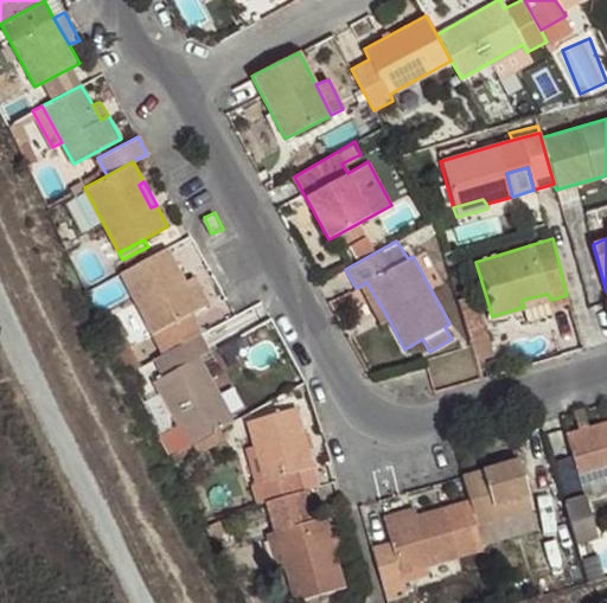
[(185,280),(167,247),(120,273),(163,353),(200,333),(202,332),(191,312),(199,308),(185,280)]
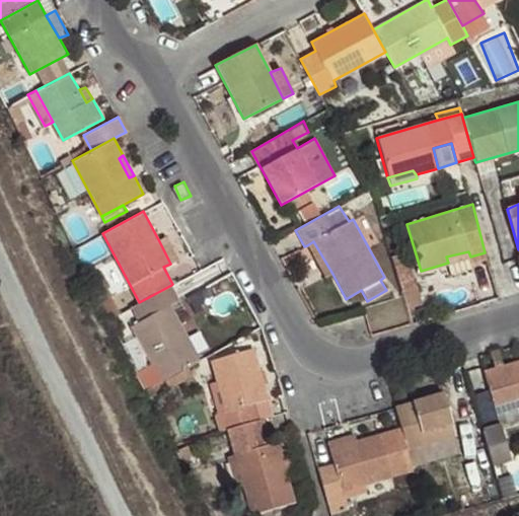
[(166,235),(158,239),(170,264),(179,259),(166,235)]
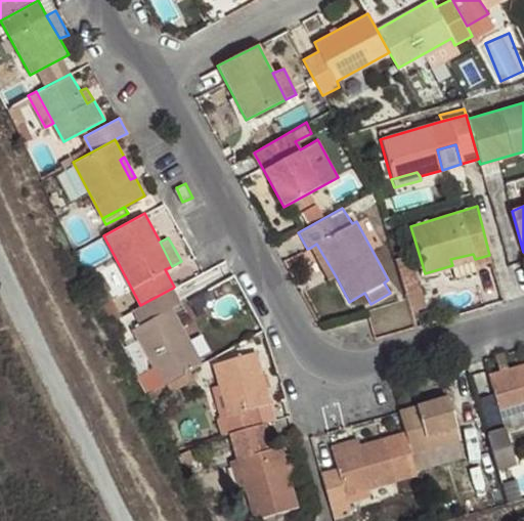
[(329,280),(336,276),(316,244),(310,248),(329,280)]
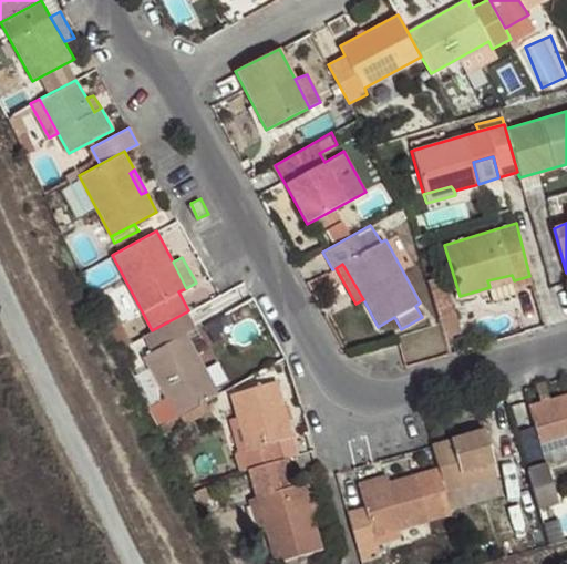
[(440,275),(426,279),(432,297),(444,291),(440,275)]
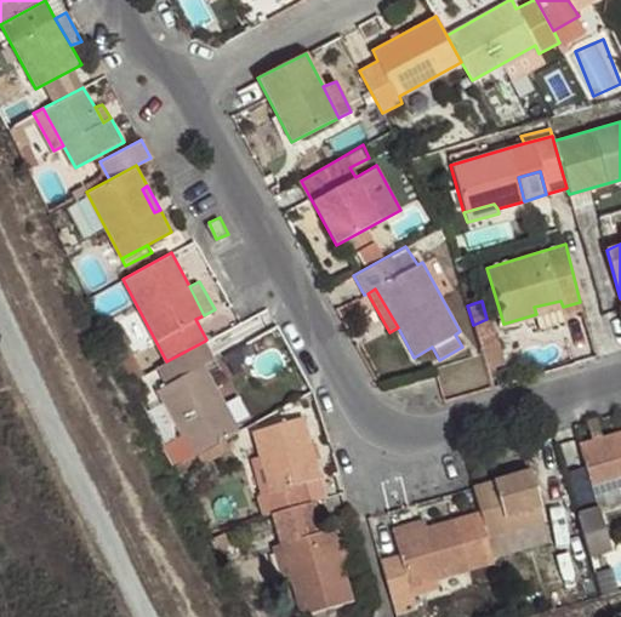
[(534,307),(536,314),(563,307),(560,301),(534,307)]
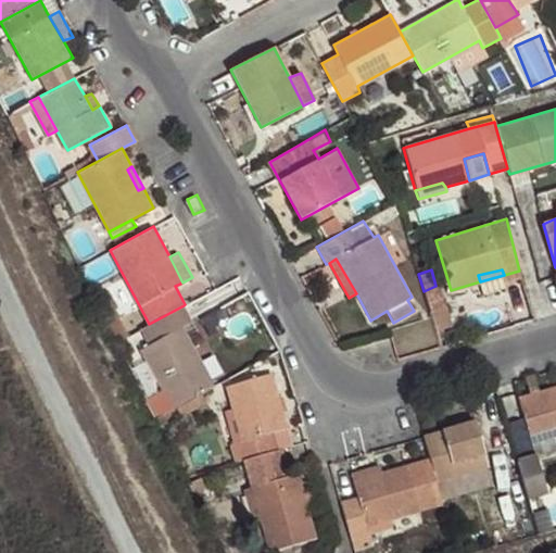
[(424,291),(430,313),(447,306),(442,284),(436,286),(424,291)]
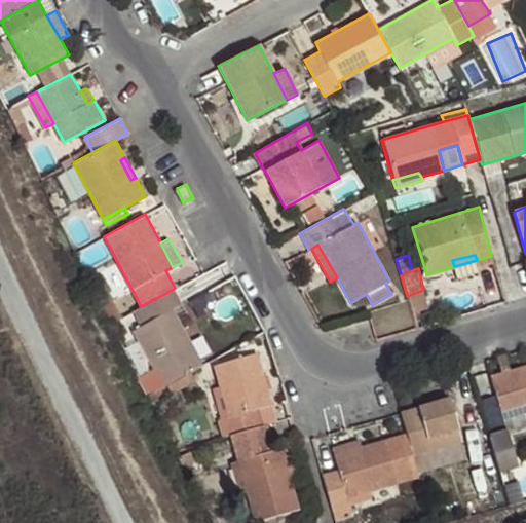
[(141,306),(136,309),(143,324),(134,329),(149,356),(164,384),(168,382),(202,364),(182,327),(173,308),(182,303),(174,289),(141,306)]
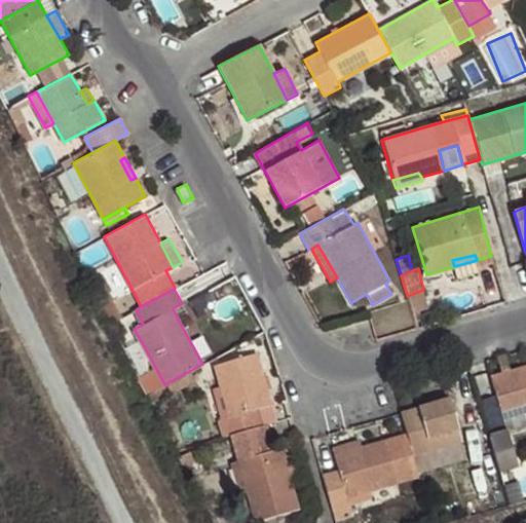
[(119,318),(112,322),(119,336),(126,332),(119,318)]
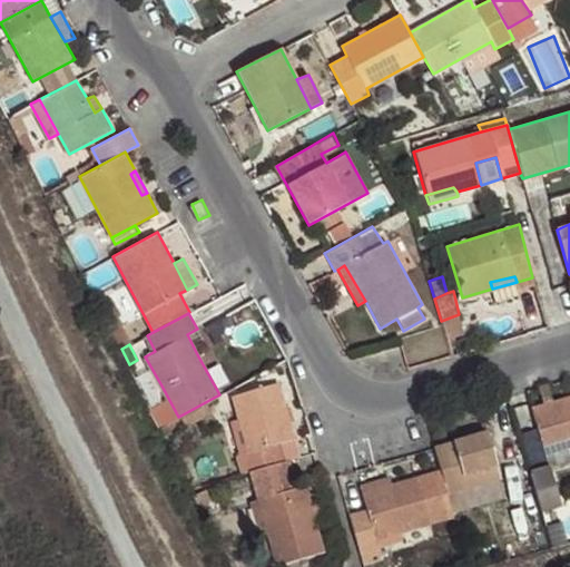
[(219,394),(226,391),(204,350),(197,354),(219,394)]
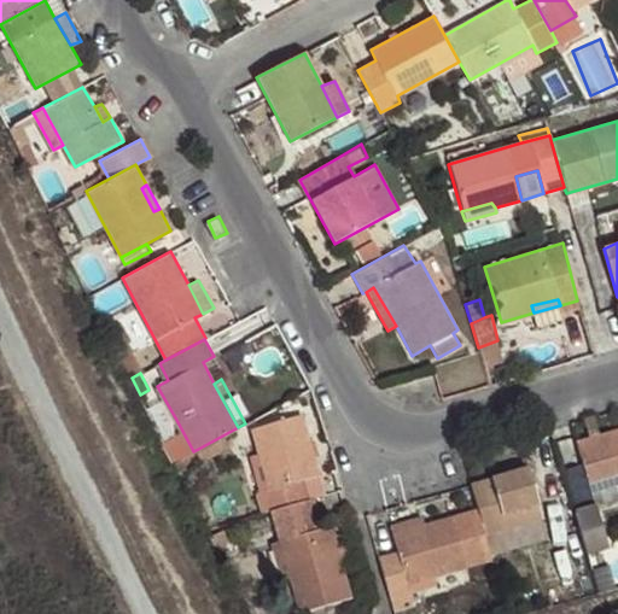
[(272,508),(314,496),(308,477),(318,474),(302,414),(251,427),(258,451),(268,487),(258,491),(256,491),(262,510),(272,508)]
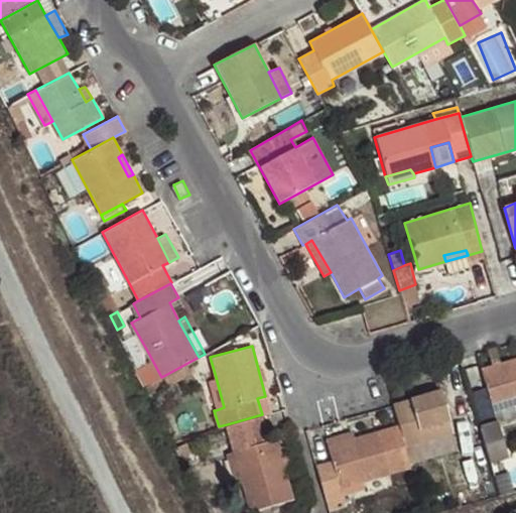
[(501,362),(497,348),(487,351),(491,364),(501,362)]
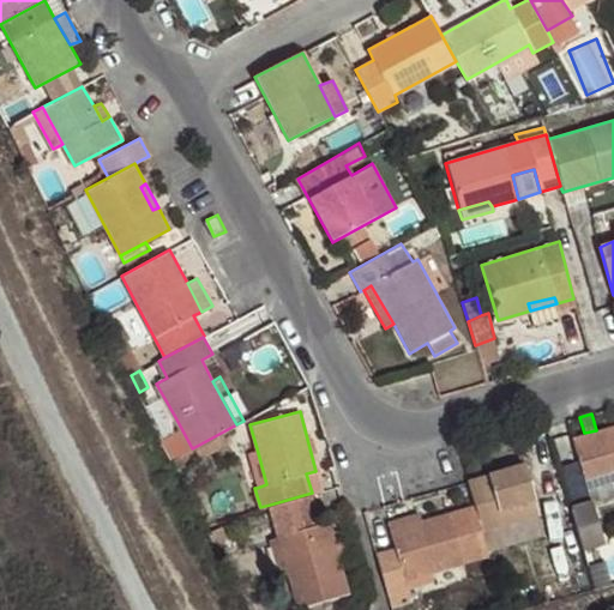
[(174,415),(156,427),(172,459),(192,448),(174,415)]
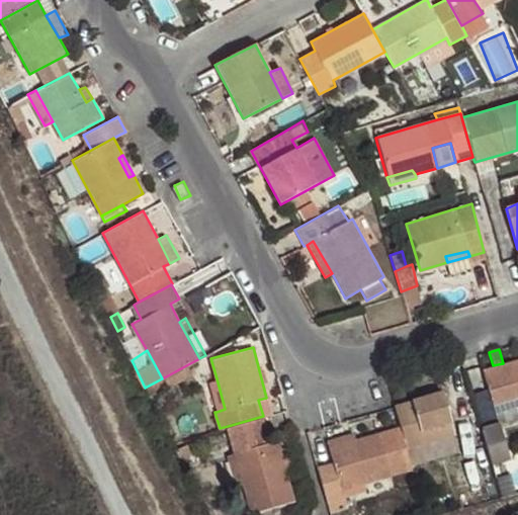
[(517,357),(503,363),(493,365),(483,369),(495,412),(517,405),(517,357)]
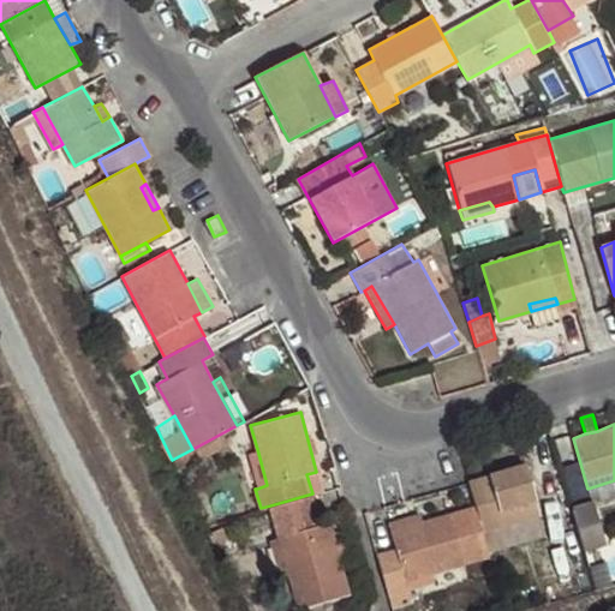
[(207,465),(197,447),(192,449),(172,460),(181,479),(207,465)]
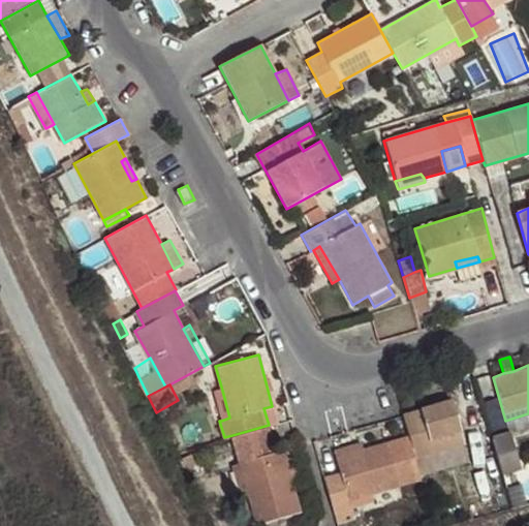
[(214,389),(221,421),(229,418),(221,387),(214,389)]
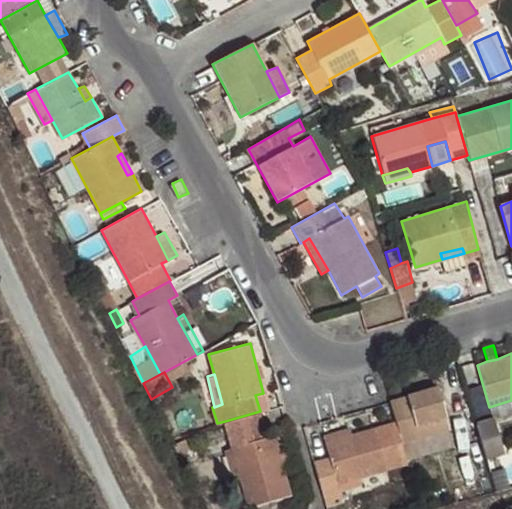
[(437,386),(390,400),(396,421),(402,442),(448,428),(437,386)]
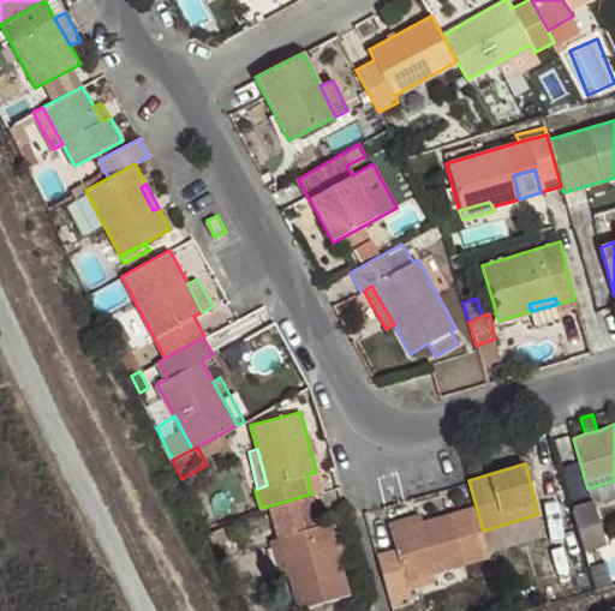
[(614,480),(587,489),(593,503),(614,495),(614,480)]
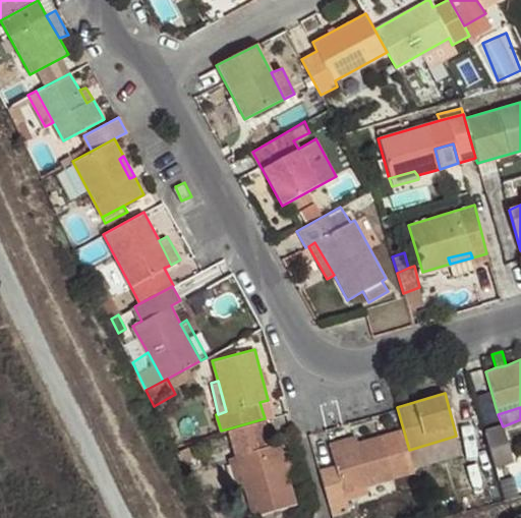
[(271,445),(265,418),(229,428),(236,455),(244,486),(254,515),(295,504),(288,475),(284,459),(279,443),(271,445)]
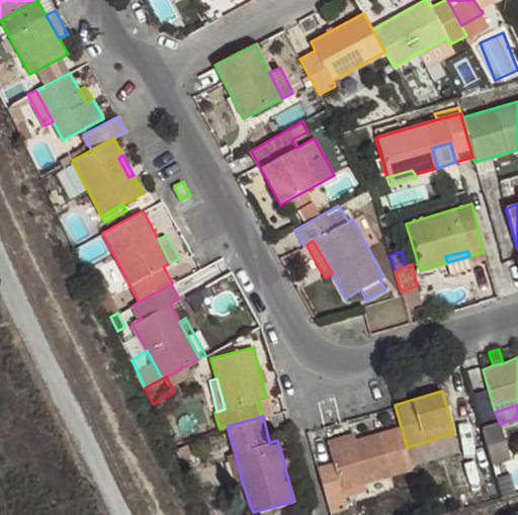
[(483,428),(494,462),(510,458),(500,424),(483,428)]
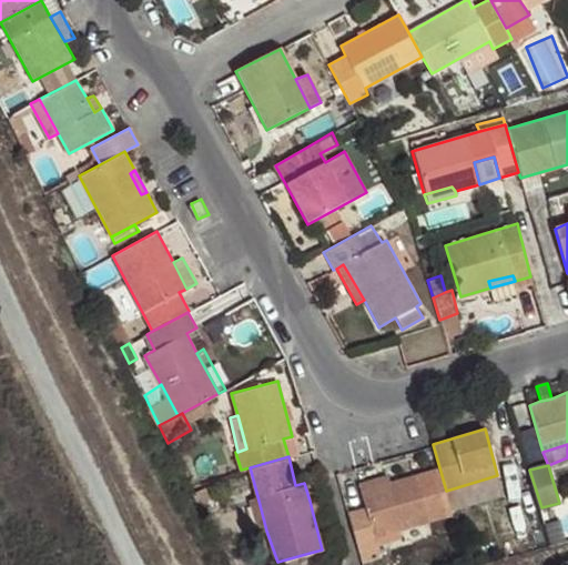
[(439,467),(434,470),(446,515),(452,513),(446,491),(439,467)]
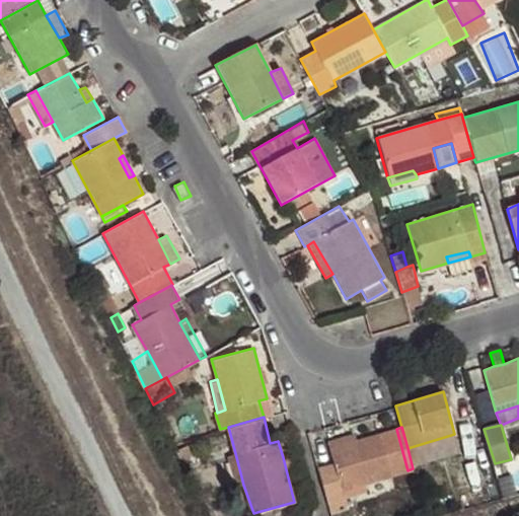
[(334,463),(318,467),(330,510),(349,506),(347,497),(368,492),(366,481),(408,470),(396,429),(357,440),(328,447),(334,463)]
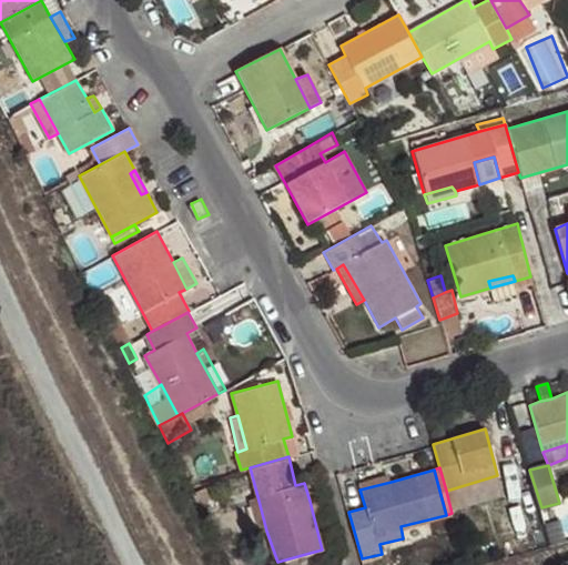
[(388,473),(357,482),(359,490),(391,482),(388,473)]
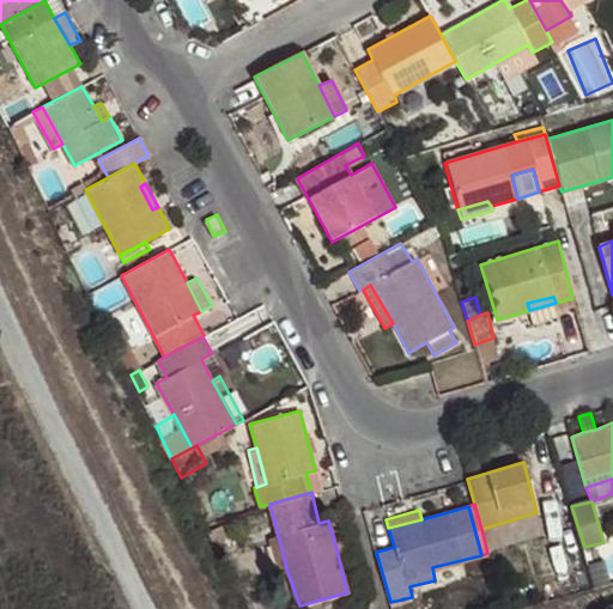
[(207,533),(216,549),(229,546),(225,539),(230,536),(223,524),(207,533)]
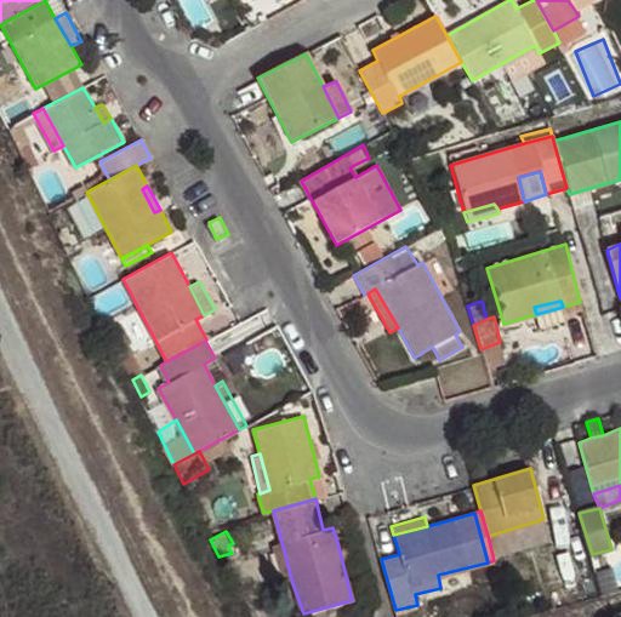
[(291,580),(281,542),(272,546),(281,581),(291,580)]
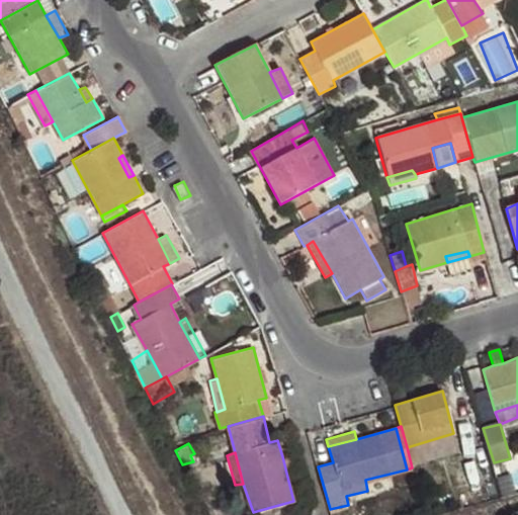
[(292,453),(282,456),(286,473),(297,469),(292,453)]
